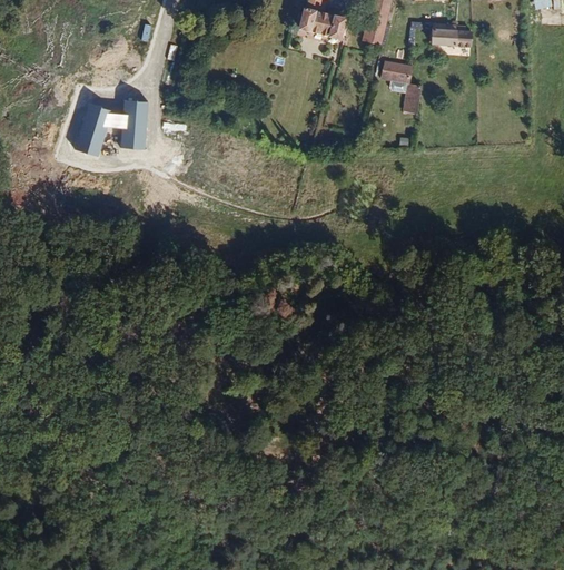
[(345,16),(315,9),(316,0),(303,0),(296,30),(339,40),(345,16)]
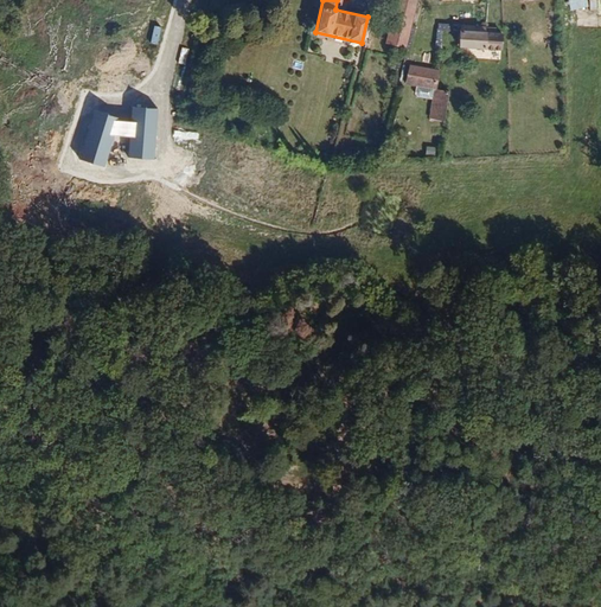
[(406,49),(417,0),(398,0),(388,44),(406,49)]
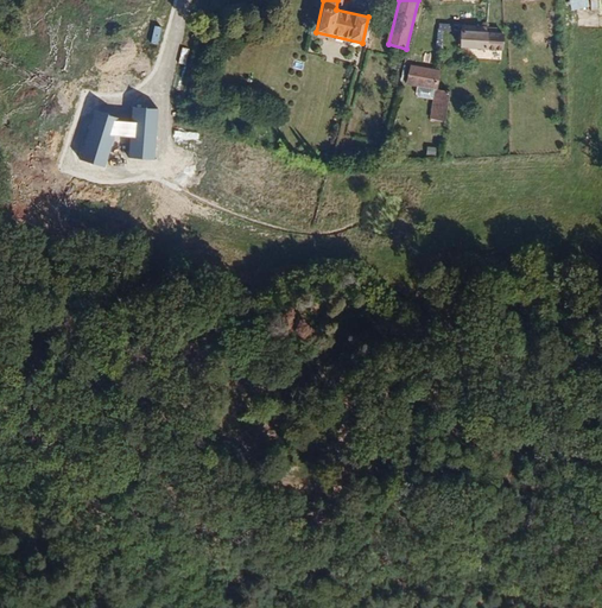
[(504,50),(505,35),(462,31),(461,46),(504,50)]
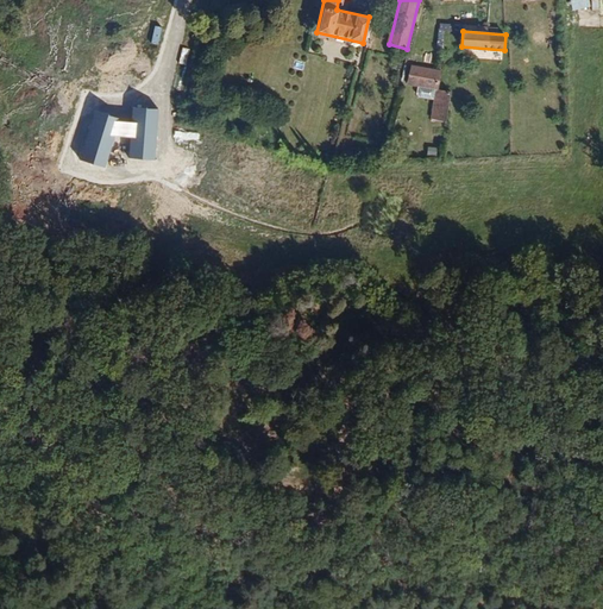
[(408,85),(439,89),(440,77),(441,70),(412,66),(408,85)]
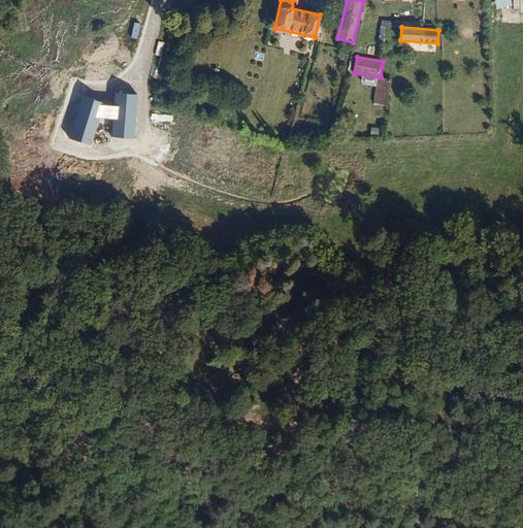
[(389,107),(393,78),(381,77),(377,105),(389,107)]
